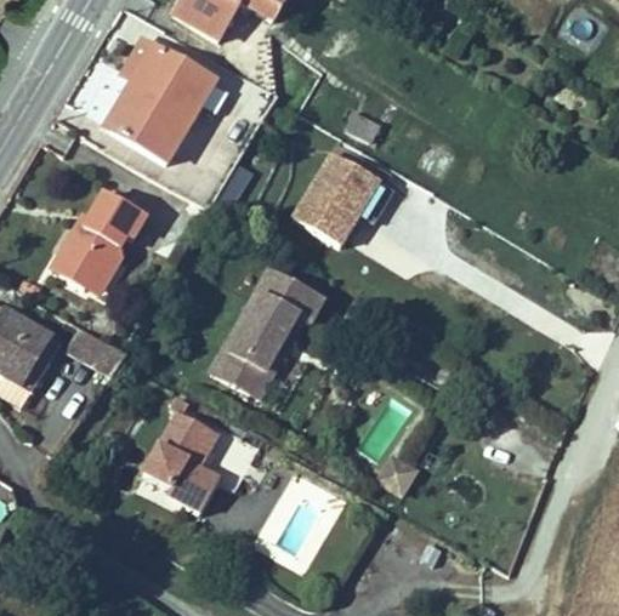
[(273,22),(287,0),(183,0),(175,15),(219,40),(242,3),(273,22)]
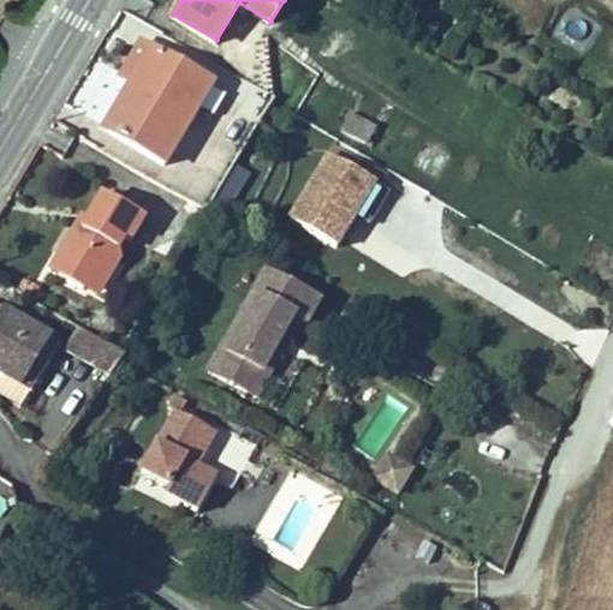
[(214,82),(154,47),(142,66),(148,70),(138,87),(192,119),(214,82)]
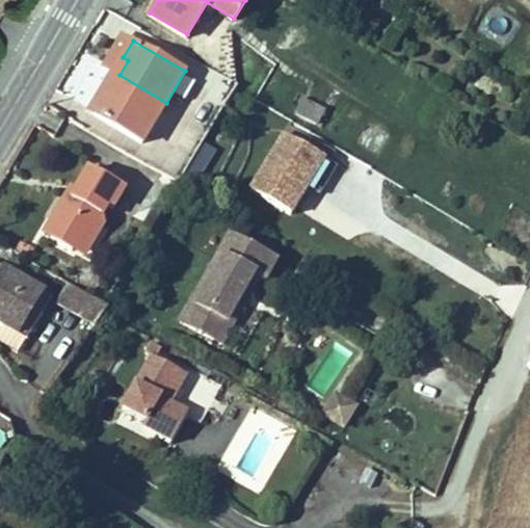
[(128,60),(123,57),(114,72),(120,75),(128,60)]
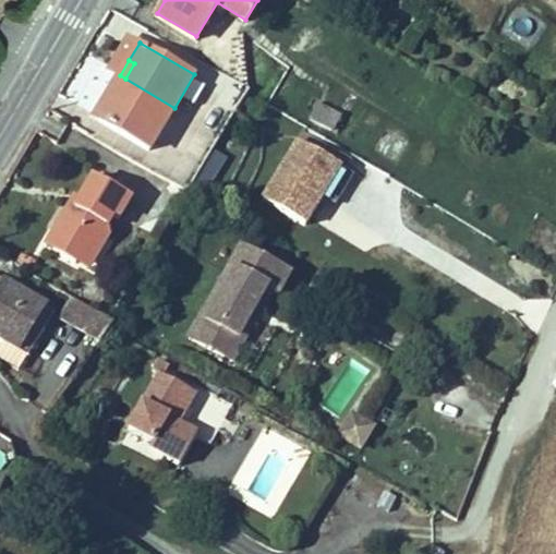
[(125,79),(120,75),(107,97),(112,100),(125,79)]
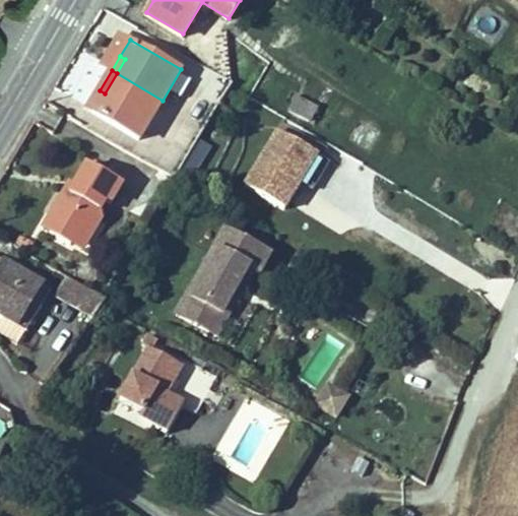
[(163,101),(117,73),(105,93),(100,90),(89,107),(140,137),(163,101)]
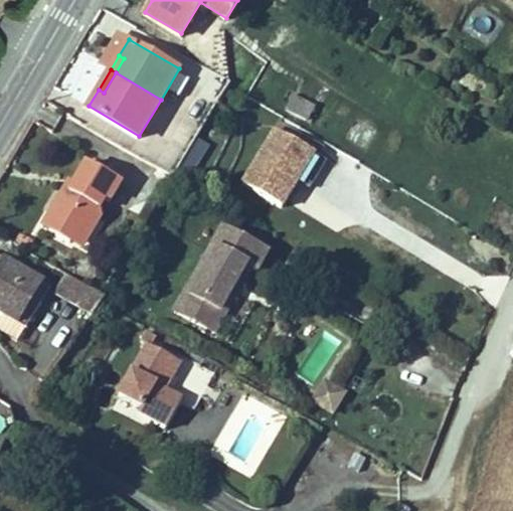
[(294,95),(289,112),(310,118),(315,101),(294,95)]
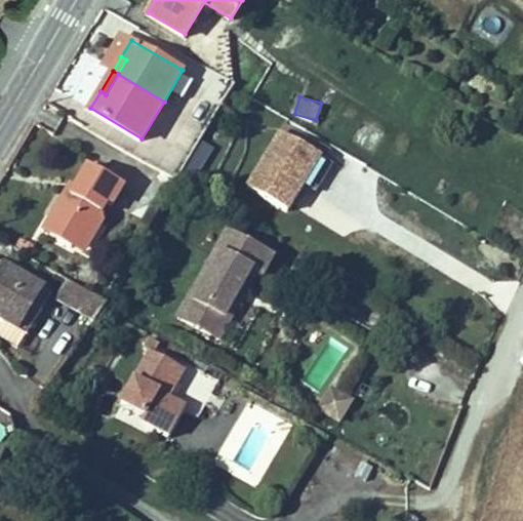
[(322,153),(282,128),(248,184),(288,207),(322,153)]
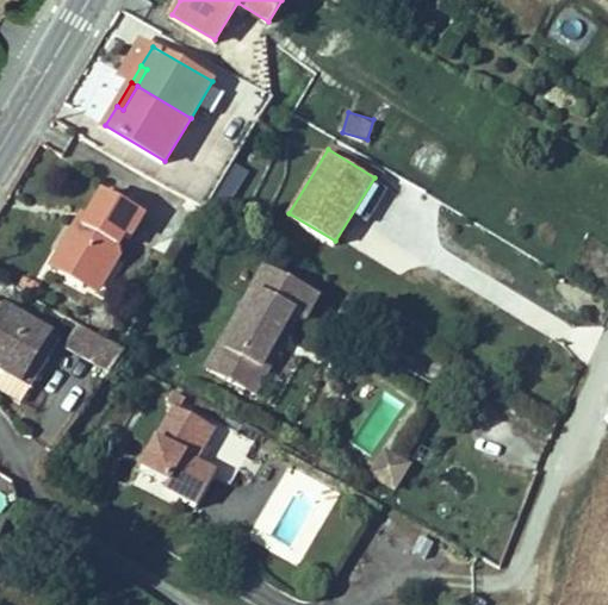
[(250,169),(235,160),(217,189),(233,199),(250,169)]
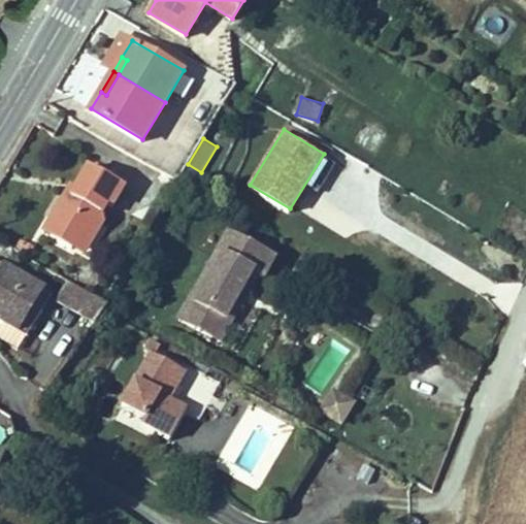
[(104,221),(102,213),(108,202),(113,205),(125,185),(90,164),(76,188),(72,194),(68,191),(54,215),(61,219),(53,233),(52,235),(72,248),(73,246),(83,231),(94,237),(104,221)]
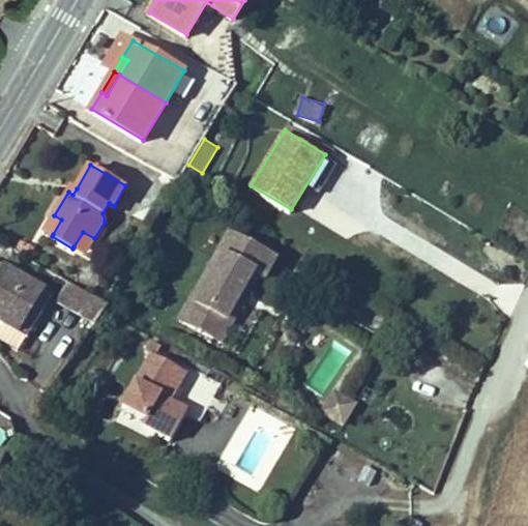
[(61,220),(54,215),(46,230),(53,234),(61,220)]
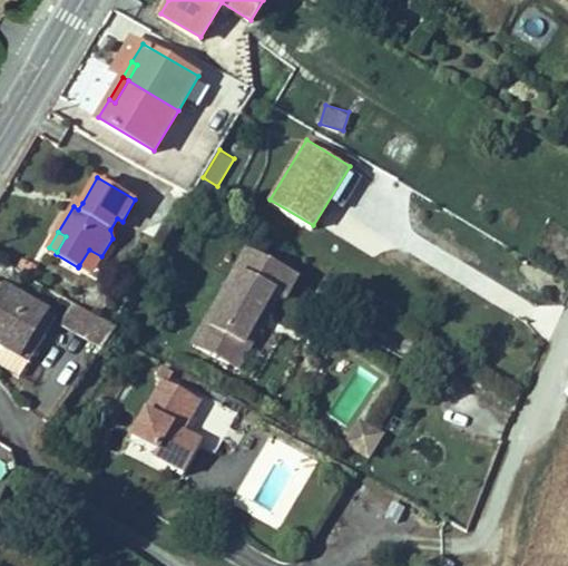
[(297,275),(248,247),(206,322),(250,347),(264,322),(257,319),(263,310),(270,313),(280,294),(285,296),(297,275)]
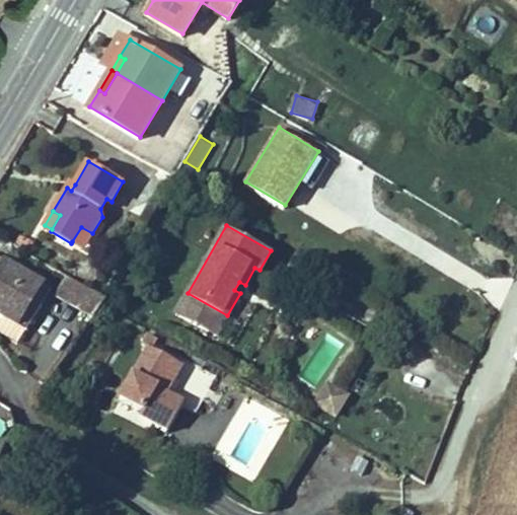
[(92,233),(81,227),(72,241),(83,248),(92,233)]
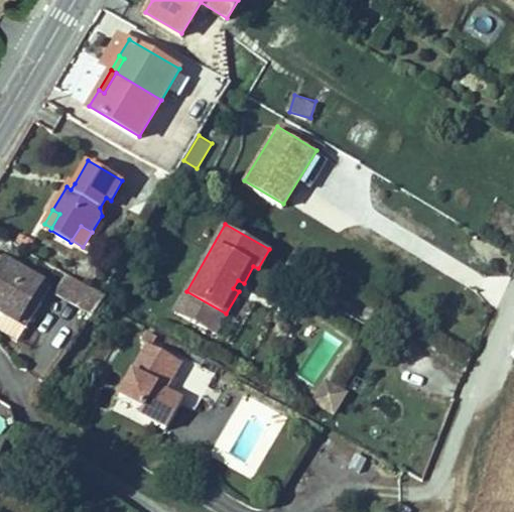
[(24,233),(18,243),(28,248),(34,239),(24,233)]
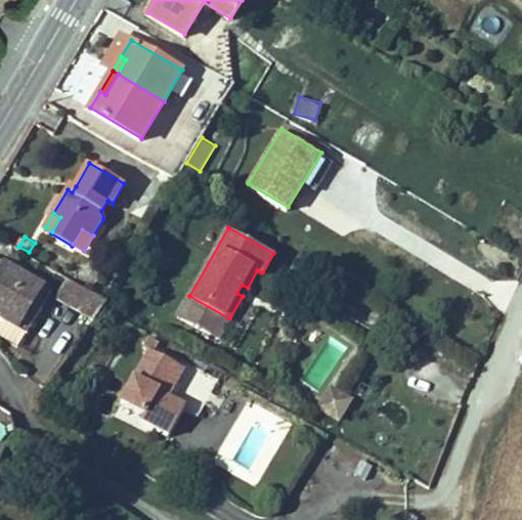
[(34,301),(43,286),(5,262),(0,270),(0,315),(4,318),(27,333),(43,306),(34,301)]
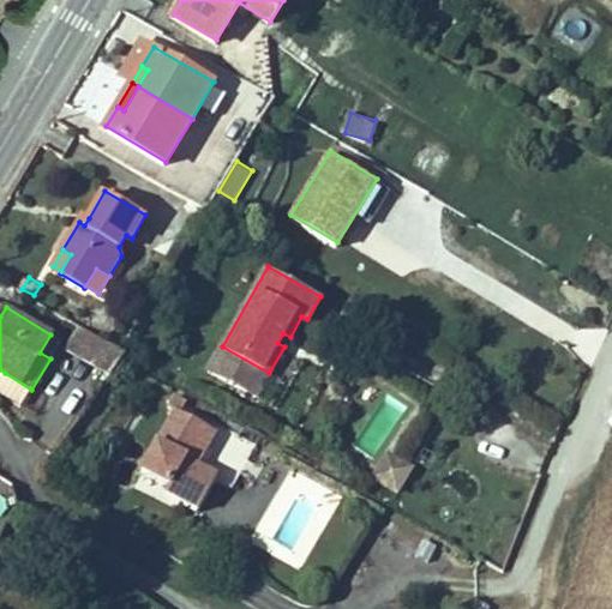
[(112,373),(126,353),(79,324),(66,345),(112,373)]
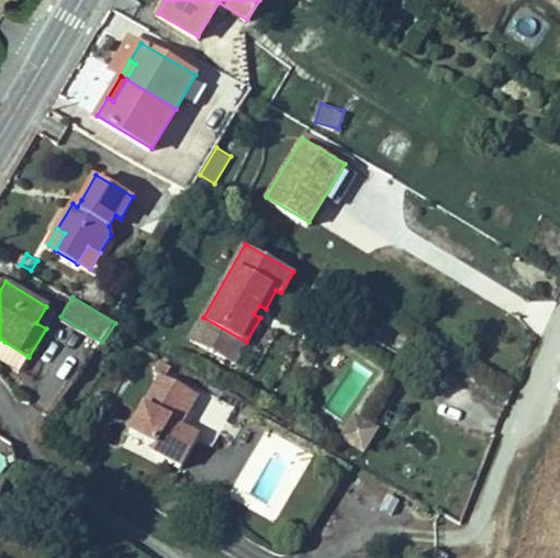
[(266,309),(259,305),(254,314),(260,317),(266,309)]
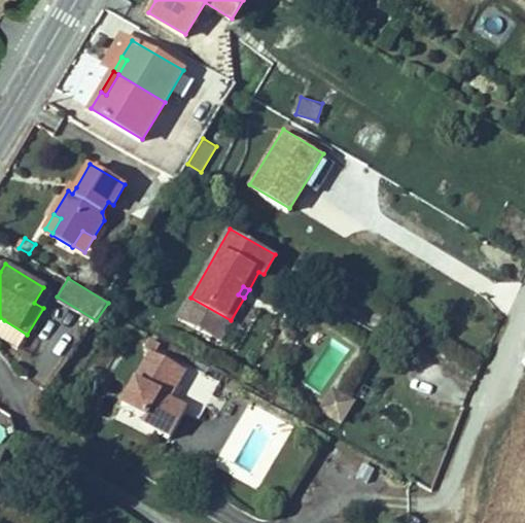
[(43,308),(53,292),(43,287),(34,303),(43,308)]
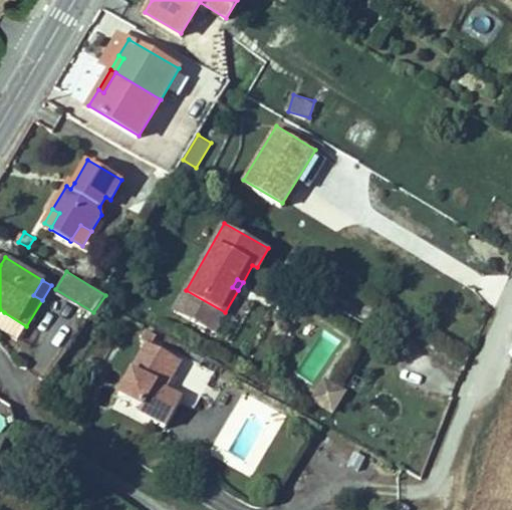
[(215,330),(225,312),(186,290),(176,308),(215,330)]
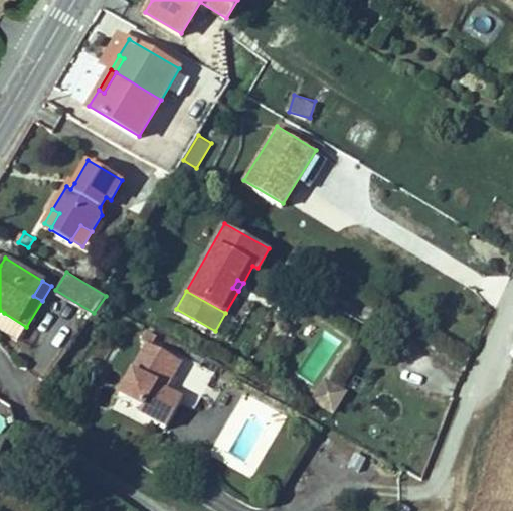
[(26,327),(4,313),(0,319),(0,326),(18,338),(26,327)]
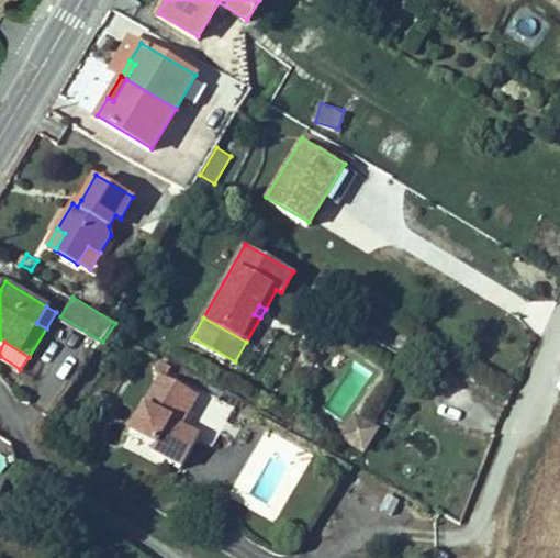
[(178,414),(192,389),(166,375),(171,365),(161,358),(156,368),(163,372),(131,428),(155,442),(152,447),(182,465),(200,434),(180,423),(170,417),(174,412),(178,414)]
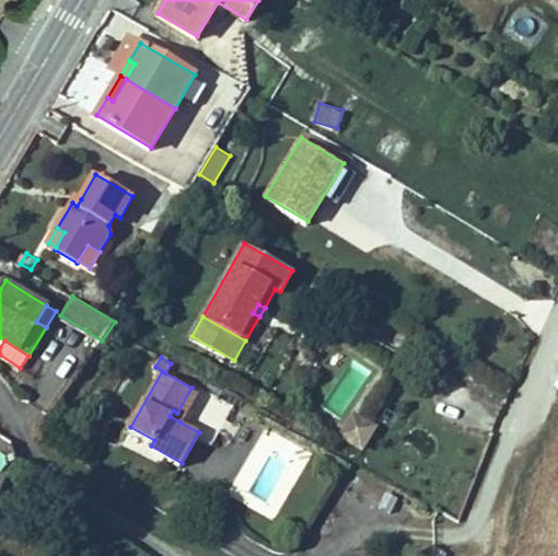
[(197,391),(192,387),(177,413),(173,410),(170,416),(179,421),(197,391)]
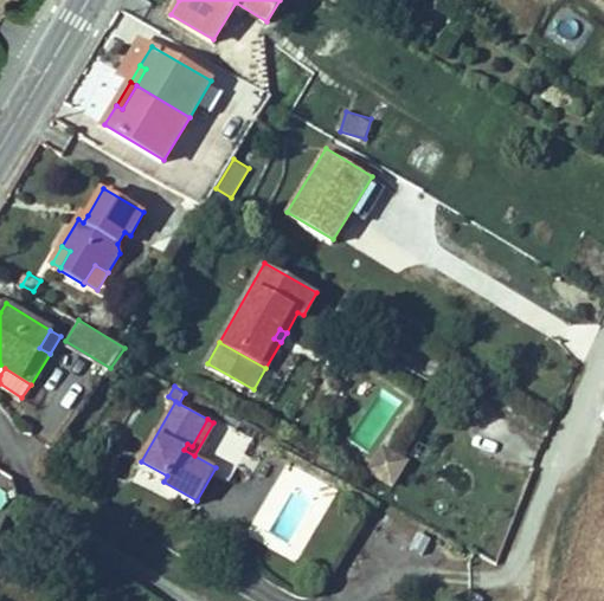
[(406,460),(396,453),(390,463),(379,456),(371,469),(393,482),(406,460)]
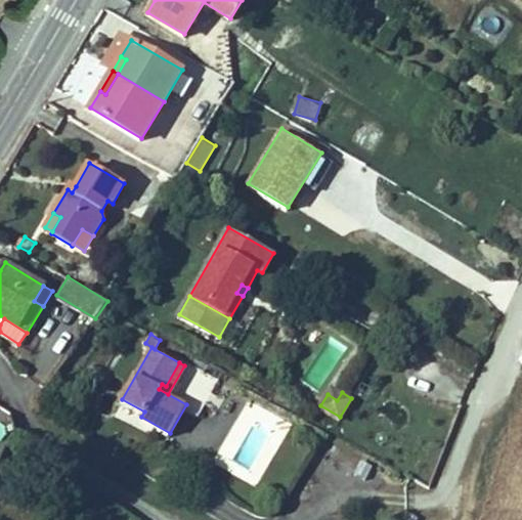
[(342,392),(328,394),(337,400),(342,392)]
